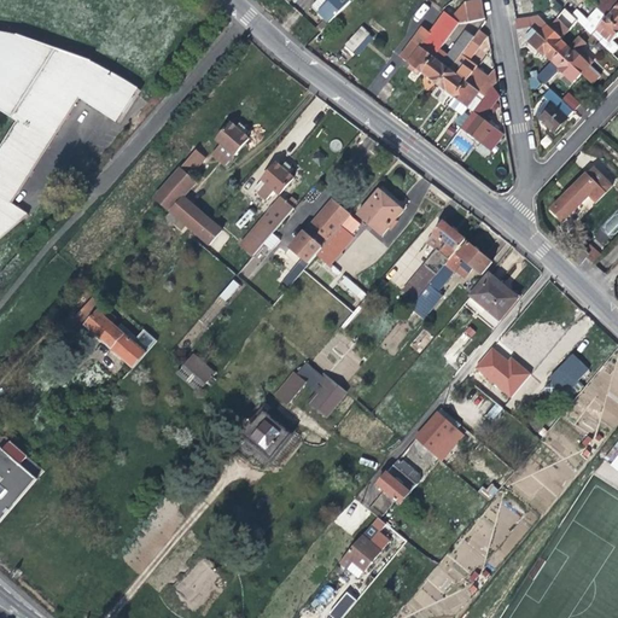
[(318,0),(312,6),(328,23),(349,3),(347,0),(318,0)]
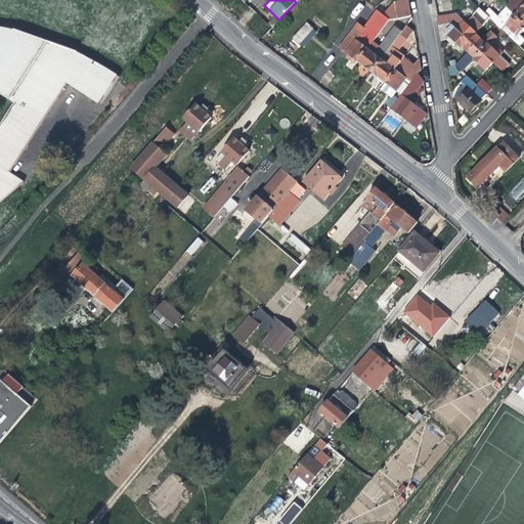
[(398,18),(410,16),(407,0),(405,0),(395,2),(384,15),(390,20),(398,18)]
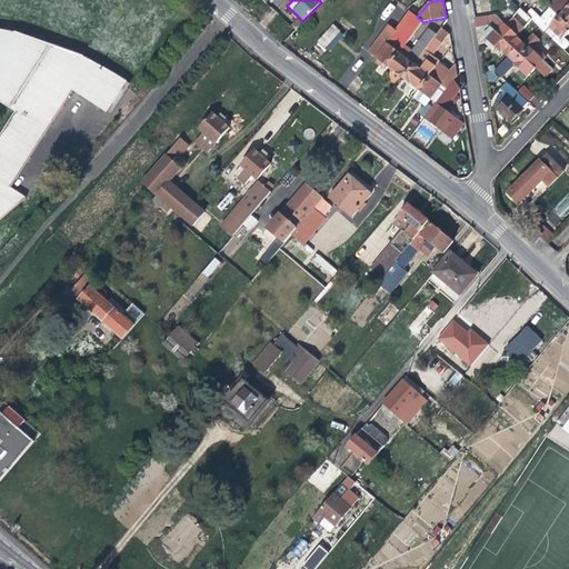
[(568,0),(563,0),(553,11),(568,26),(568,0)]
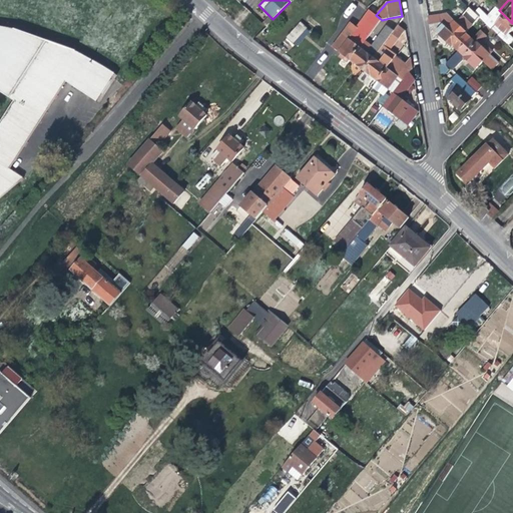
[(486,24),(493,31),(499,36),(509,45),(512,41),(512,36),(510,34),(512,31),(512,23),(499,10),(495,7),(488,16),(480,7),(474,13),(486,24)]
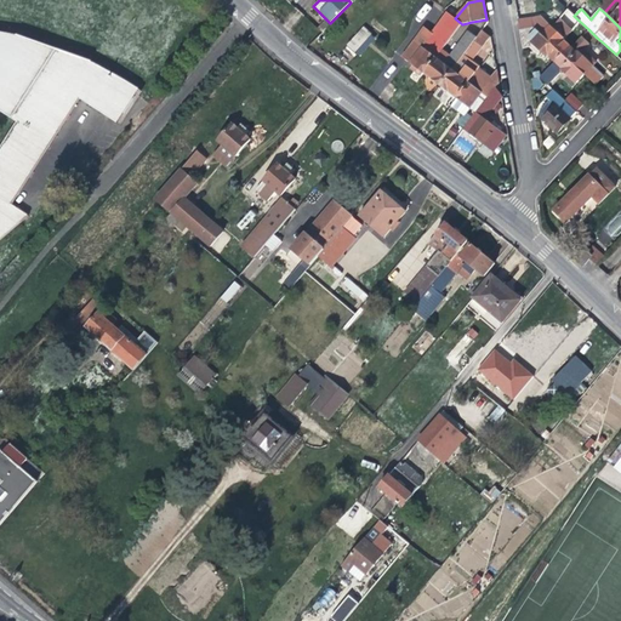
[(446,45),(462,24),(455,18),(448,13),(433,34),(446,45)]
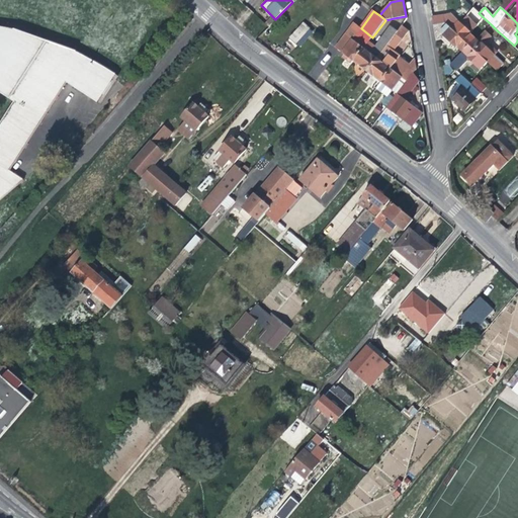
[(465,13),(460,18),(458,20),(451,28),(469,47),(479,37),(471,32),(479,23),(469,17),(465,13)]
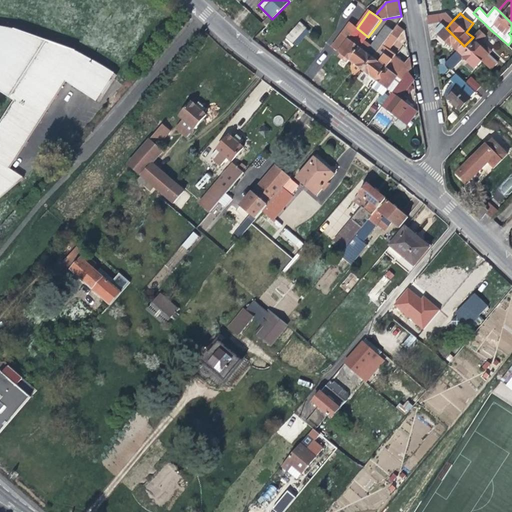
[(428,17),(429,24),(453,20),(455,18),(451,14),(448,18),(447,14),(428,17)]
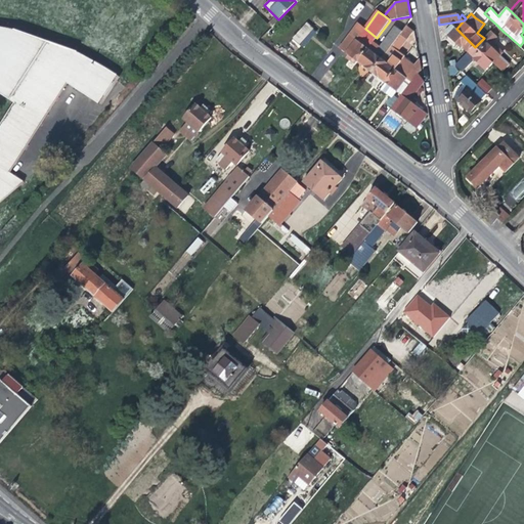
[(454,44),(467,55),(475,47),(456,29),(464,20),(439,25),(442,41),(447,40),(448,42),(453,46),(454,44)]
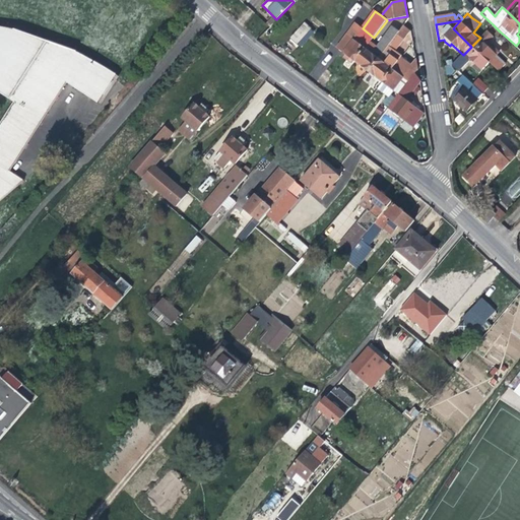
[(315,34),(306,22),(288,37),(298,48),(315,34)]
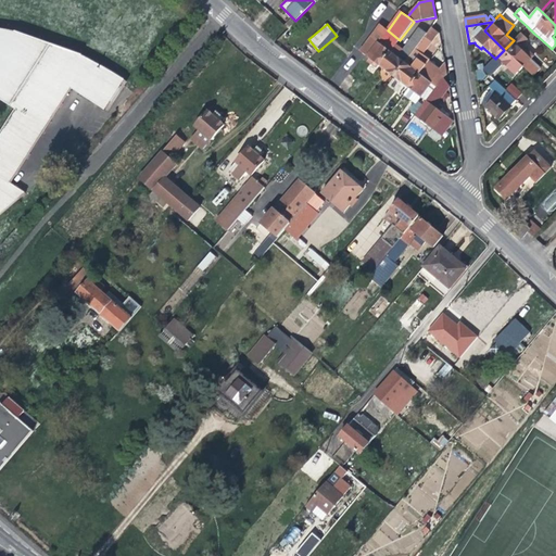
[(397,57),(391,51),(380,66),(387,72),(394,77),(411,58),(427,35),(419,28),(397,57)]
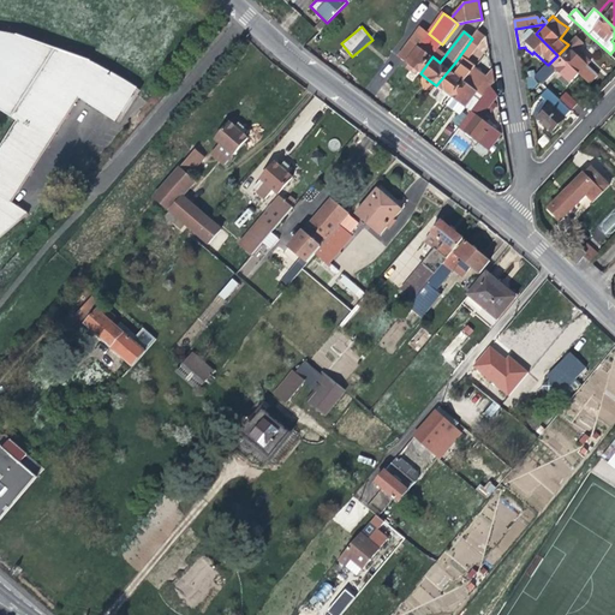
[(478,31),(472,39),(454,64),(471,76),(475,70),(473,69),(475,67),(466,61),(485,37),(485,36),(478,31)]
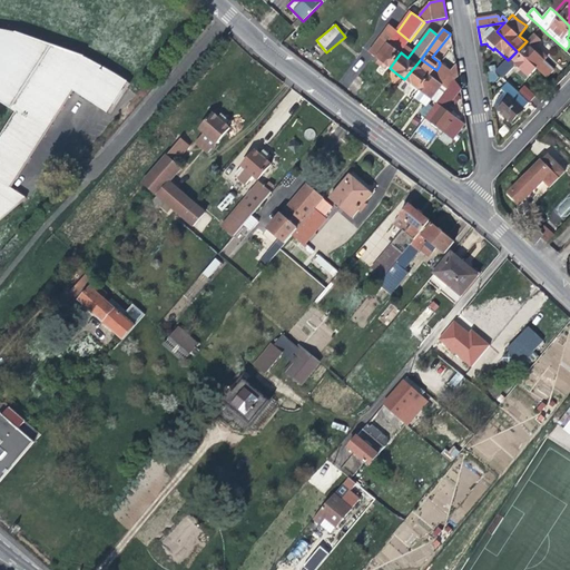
[(0,37),(8,42),(13,33),(6,33),(0,31),(0,37)]
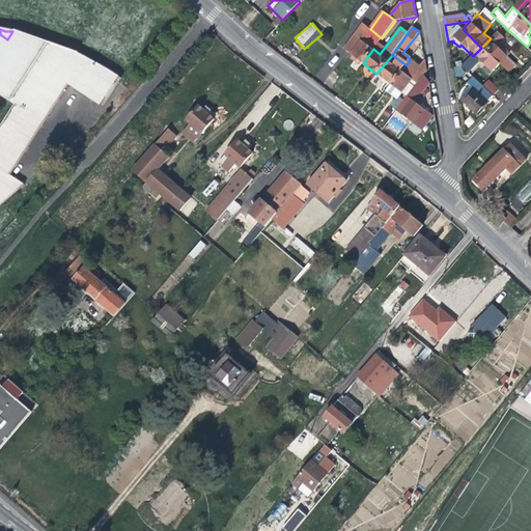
[(65,86),(98,107),(116,79),(92,64),(88,70),(74,60),(77,55),(12,31),(7,39),(0,34),(0,99),(11,107),(0,123),(0,203),(21,187),(6,177),(65,86)]
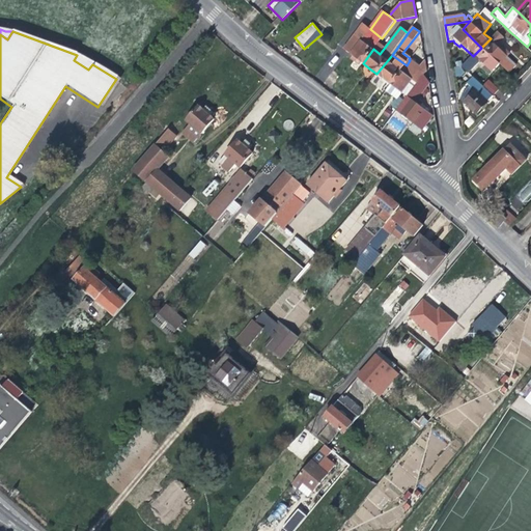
[(500,64),(507,56),(509,54),(506,51),(498,44),(502,38),(496,32),(492,37),(491,38),(481,48),(500,64)]
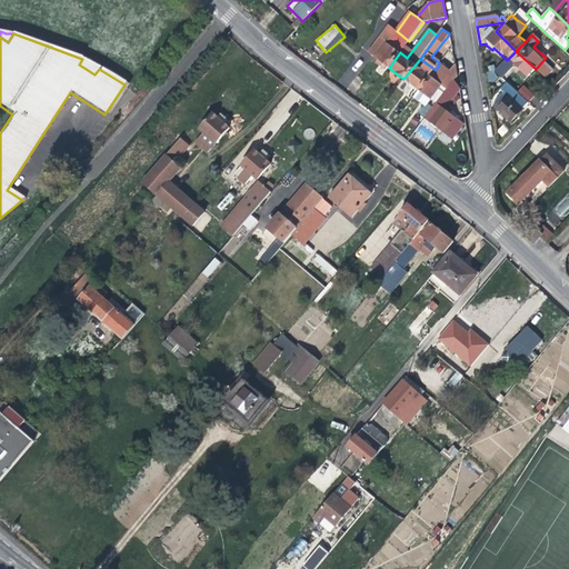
[(382,63),(389,68),(400,52),(403,48),(391,39),(390,41),(388,38),(385,42),(387,45),(376,59),(382,63)]
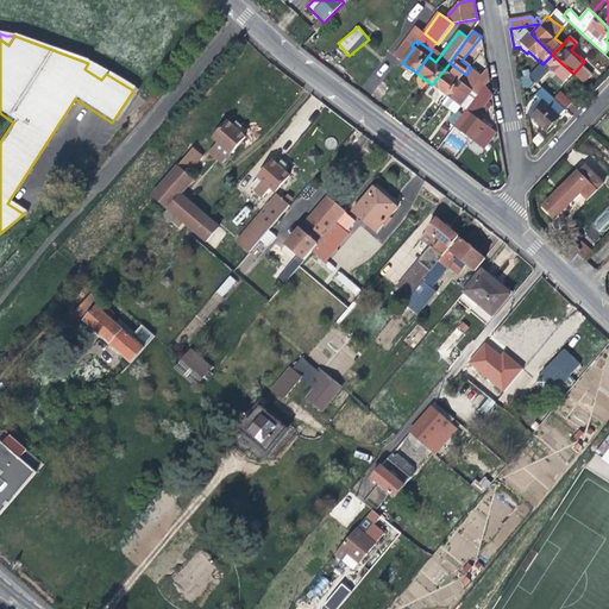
[(565,83),(573,74),(552,55),(542,64),(531,76),(539,83),(551,70),(558,77),(565,83)]
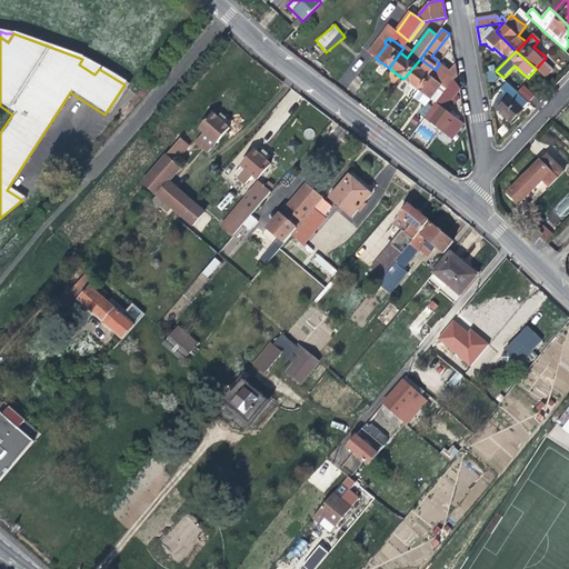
[(95,75),(99,69),(82,59),(79,65),(95,75)]
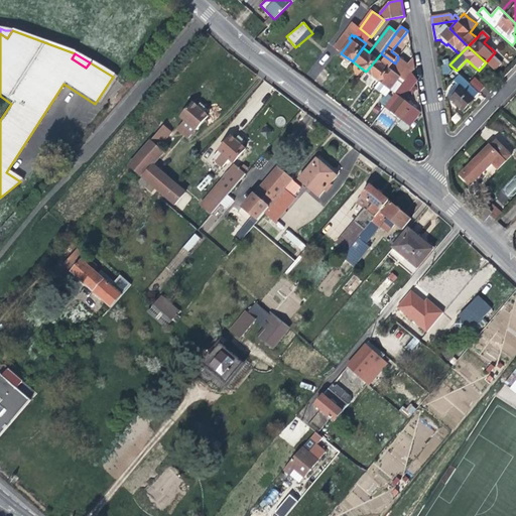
[(395,63),(381,53),(366,72),(373,77),(381,83),(390,69),(395,63)]
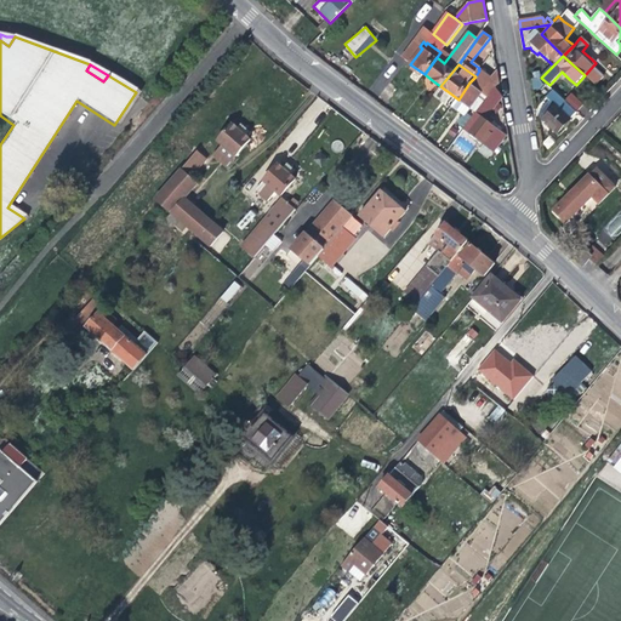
[(479,70),(476,77),(469,83),(459,100),(453,107),(460,112),(466,117),(486,87),(493,91),(495,87),(499,84),(499,83),(496,70),(490,78),(479,70)]
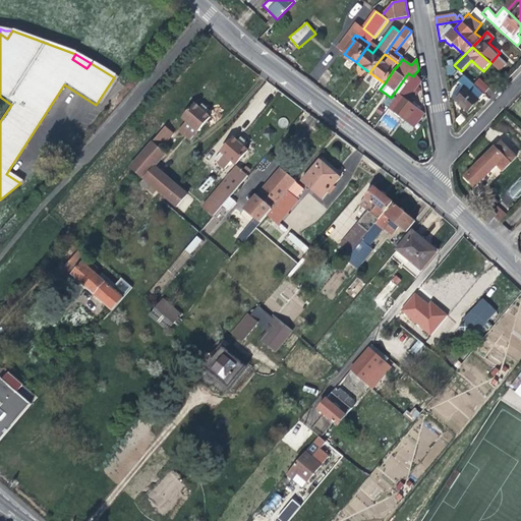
[(419,78),(415,73),(413,76),(391,109),(405,119),(415,127),(424,114),(406,101),(420,82),(421,80),(419,78)]
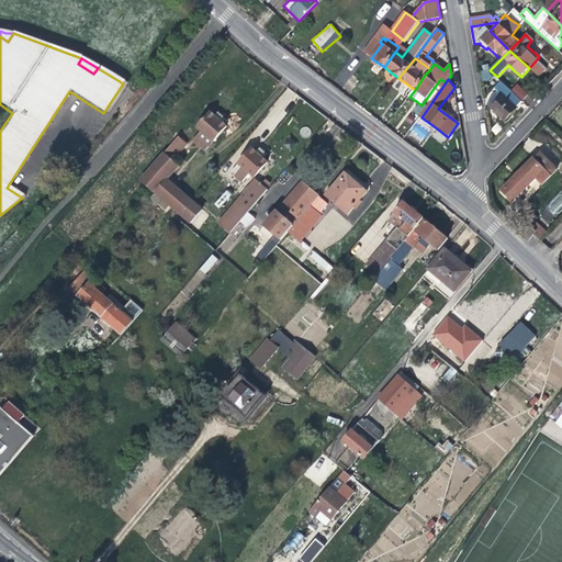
[(509,115),(523,101),(512,91),(502,81),(495,88),(498,91),(489,102),(491,110),(504,121),(509,115)]
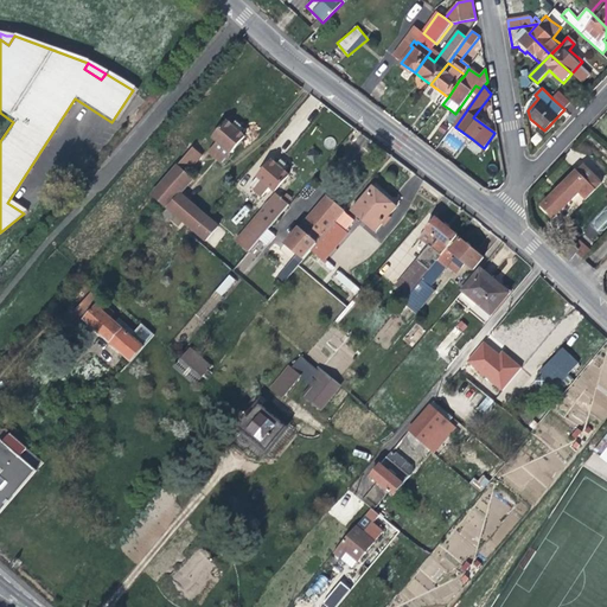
[(138,93),(133,90),(112,122),(115,126),(138,93)]
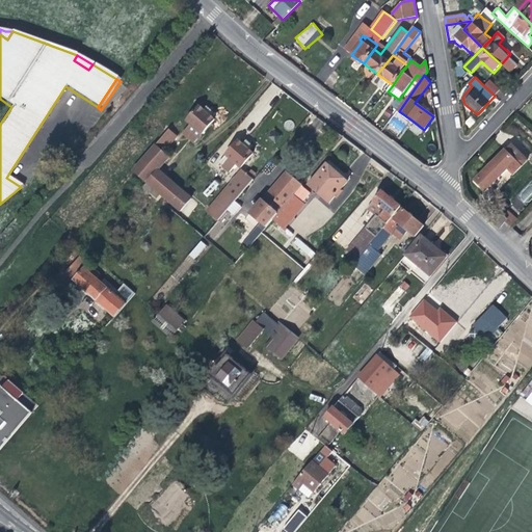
[(489,80),(484,86),(495,96),(500,90),(489,80)]
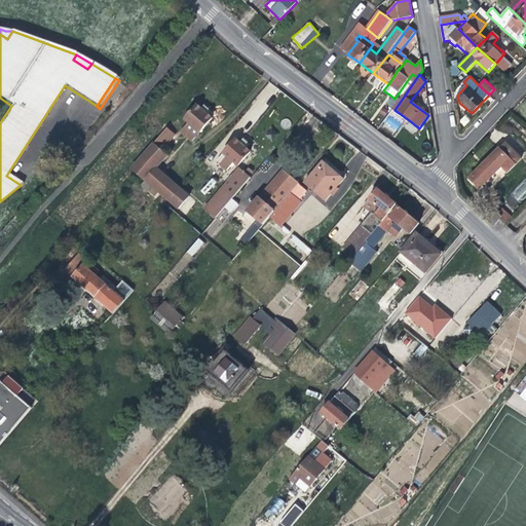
[(197,106),(185,120),(188,123),(181,133),(192,142),(212,119),(209,116),(212,112),(208,109),(204,106),(201,110),(197,106)]
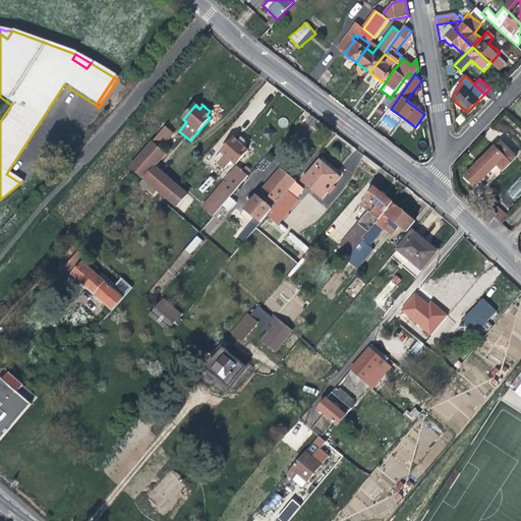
[(131,168),(145,179),(157,166),(167,154),(161,150),(174,134),(166,127),(131,168)]
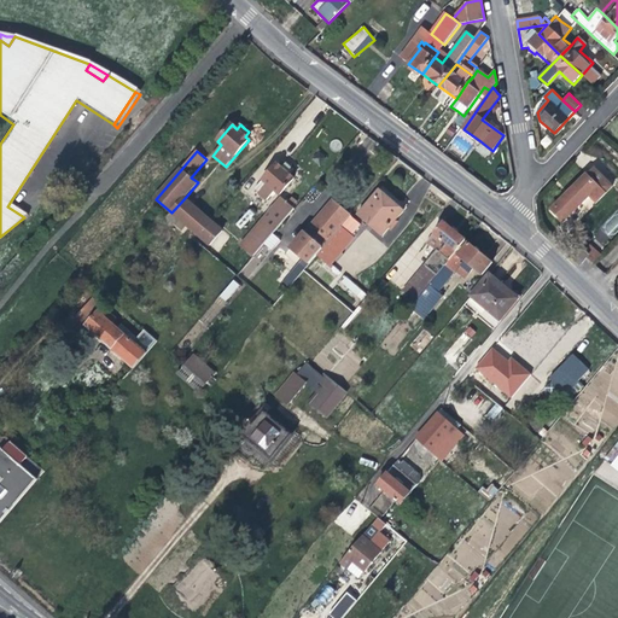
[(255,191),(267,202),(275,192),(280,196),(293,179),(289,175),(292,170),(290,169),(285,164),(281,168),(277,164),(255,191)]
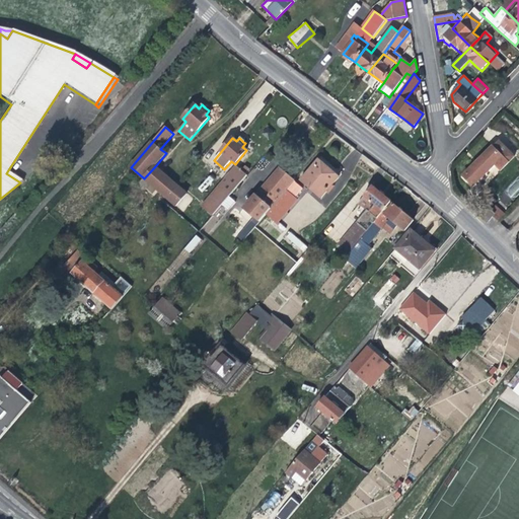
[(462,176),(472,187),(495,166),(501,172),(515,157),(498,140),(471,166),(462,176)]
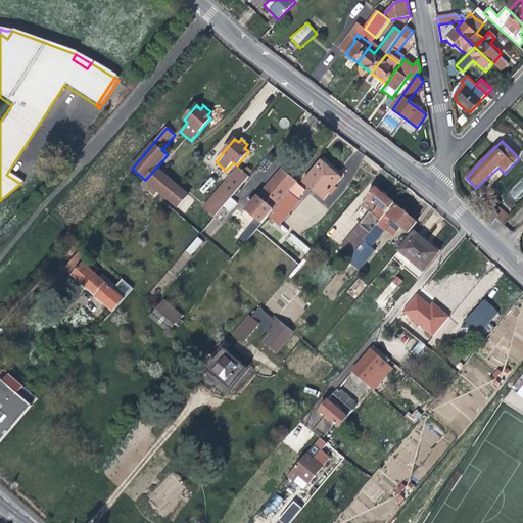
[(321,161),(303,182),(324,200),(341,179),(330,169),(321,161)]
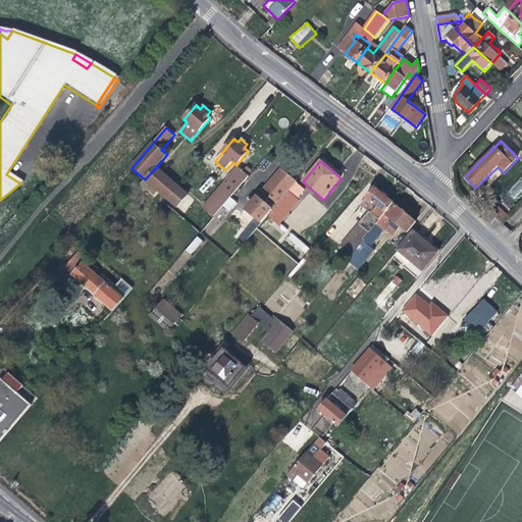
[(178,185),(157,166),(145,179),(157,192),(166,199),(178,185)]
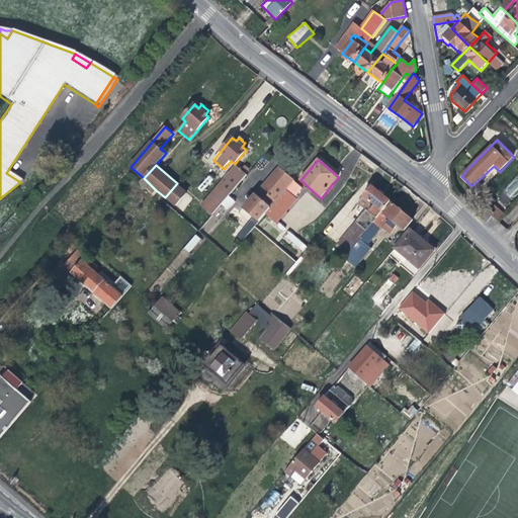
[(211,217),(221,205),(229,197),(247,175),(236,166),(200,207),(211,217)]
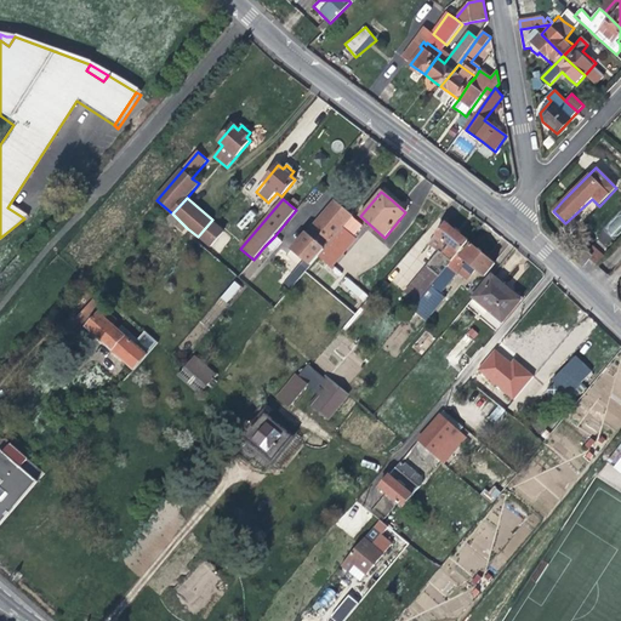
[(292,250),(311,266),(319,256),(353,217),(341,208),(334,201),(292,250)]
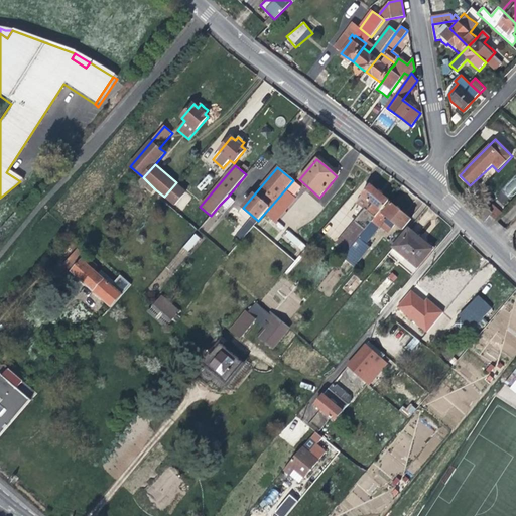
[(208,174),(197,186),(201,190),(213,178),(208,174)]
